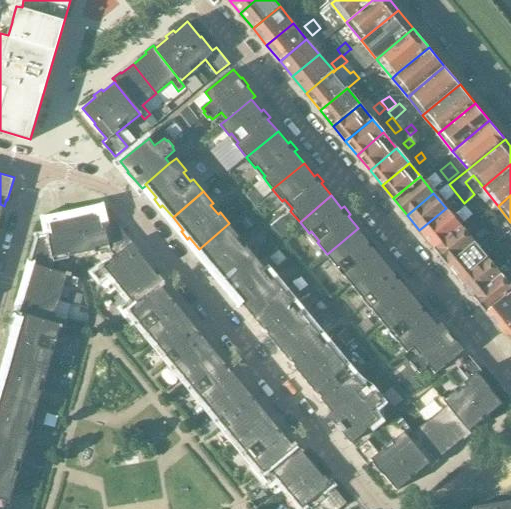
[(87,212),(78,214),(86,251),(94,249),(95,251),(97,251),(96,247),(108,244),(108,248),(110,248),(116,254),(132,240),(113,218),(105,220),(102,209),(100,209),(100,207),(86,210),(87,212)]
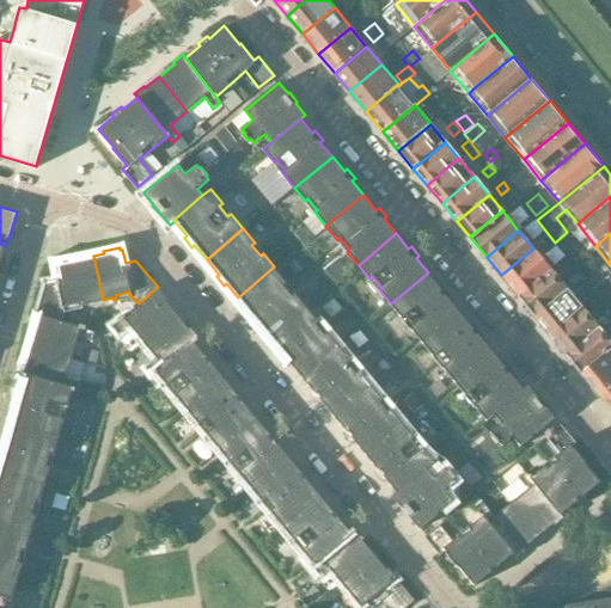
[(533,249),(501,275),(517,294),(548,268),(533,249)]
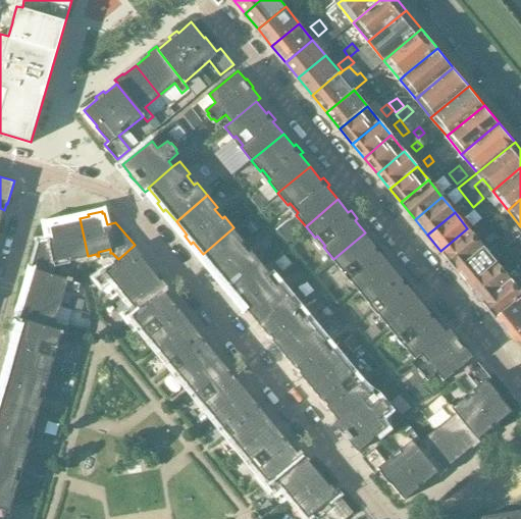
[(496,231),(508,221),(503,214),(489,225),(496,231)]
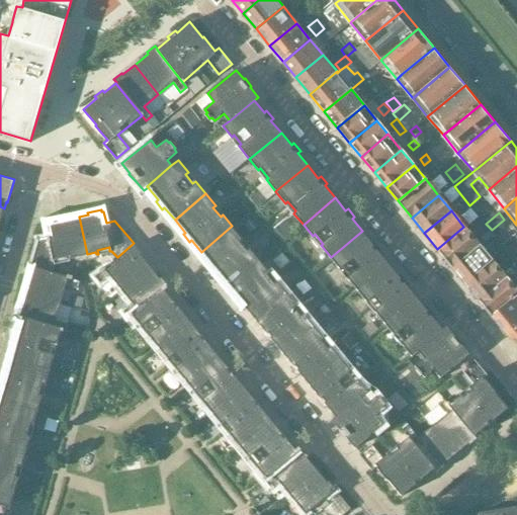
[(87,254),(79,217),(71,218),(79,256),(87,254)]
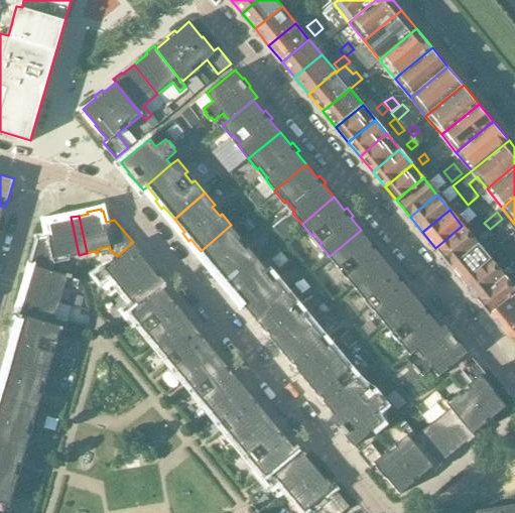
[(491,233),(478,216),(471,221),(485,238),(491,233)]
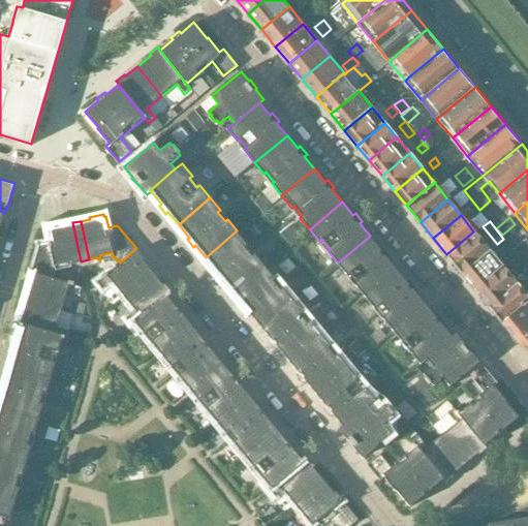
[(63,222),(49,225),(49,227),(47,228),(50,240),(40,242),(32,271),(54,277),(57,269),(57,268),(57,264),(68,261),(69,266),(71,266),(71,264),(81,261),(72,222),(63,224),(63,222)]
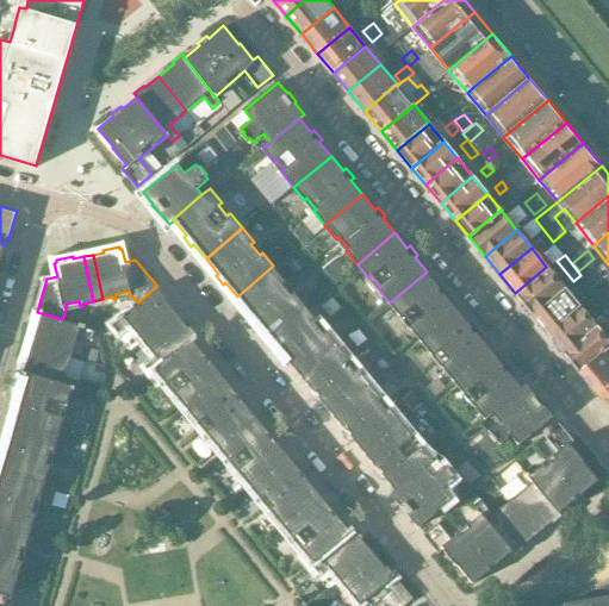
[(273,266),(237,297),(250,312),(247,314),(255,324),(258,322),(269,336),(305,306),(293,292),(291,294),(283,283),(285,281),(273,266)]
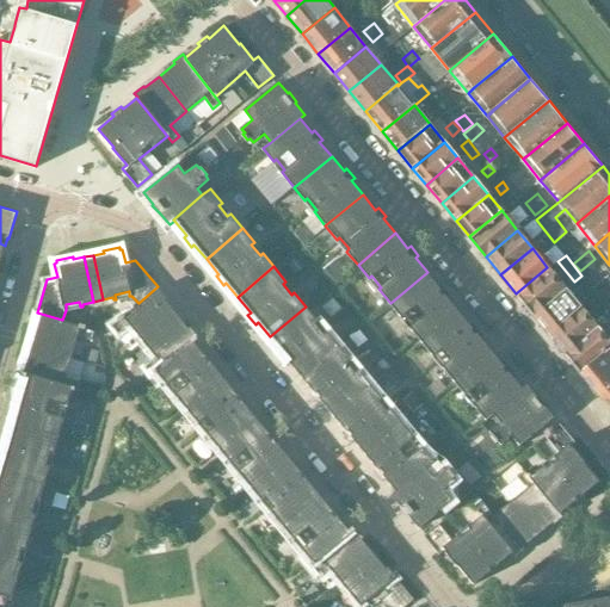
[(547,267),(516,293),(531,313),(562,285),(547,267)]
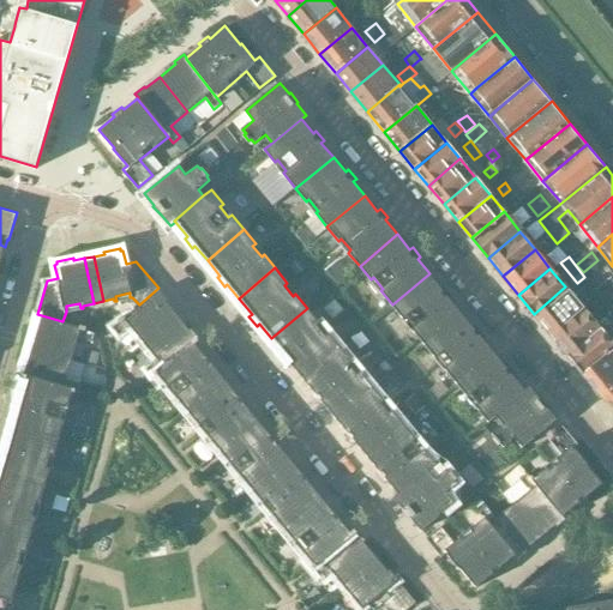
[(442,289),(430,273),(392,305),(403,318),(406,316),(414,327),(412,330),(424,344),(462,313),(449,297),(452,295),(444,285),(442,289)]
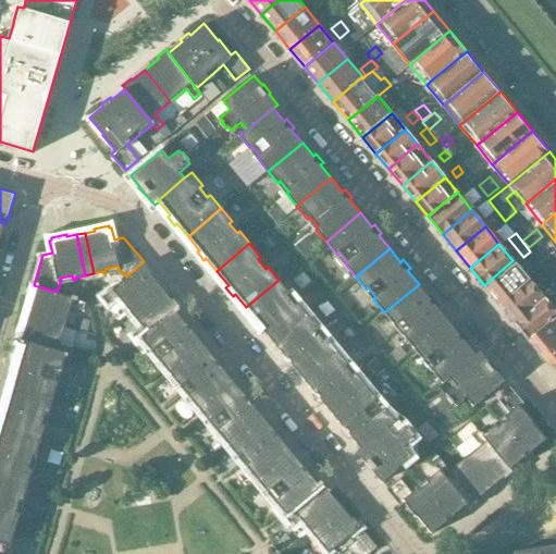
[(544,269),(555,258),(555,250),(554,249),(539,262),(544,269)]
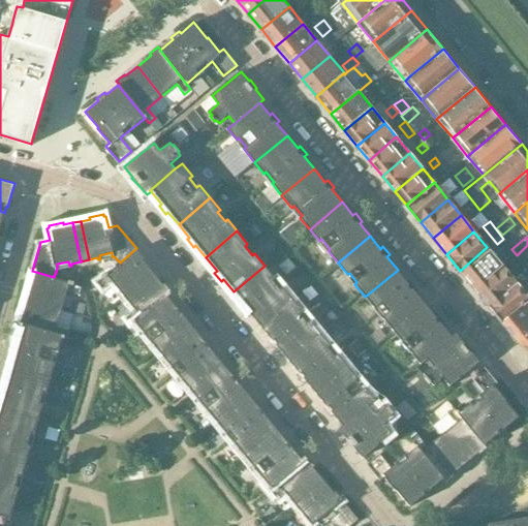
[(487,247),(460,271),(473,287),(501,265),(487,247)]
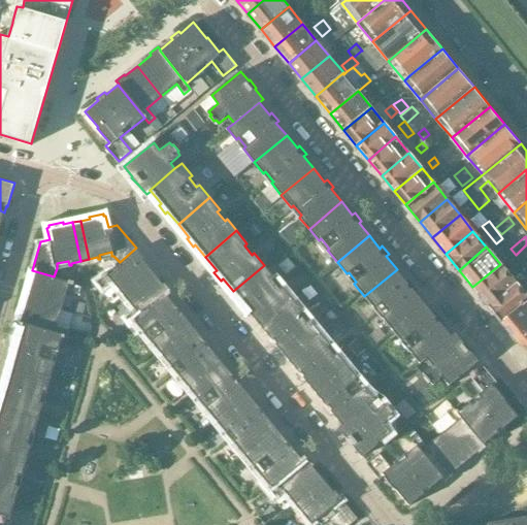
[(136,248),(120,262),(107,272),(106,270),(102,274),(103,275),(97,281),(102,287),(109,282),(108,281),(111,279),(123,293),(152,270),(141,258),(143,257),(136,248)]
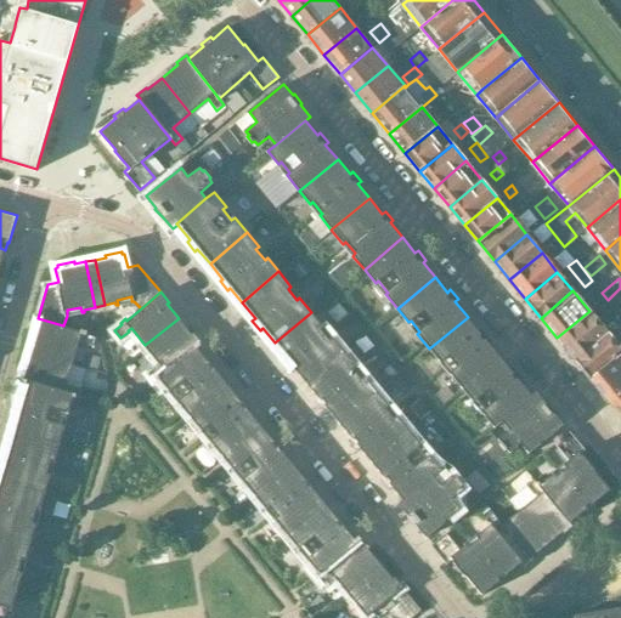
[(614,307),(609,300),(602,306),(607,312),(614,307)]
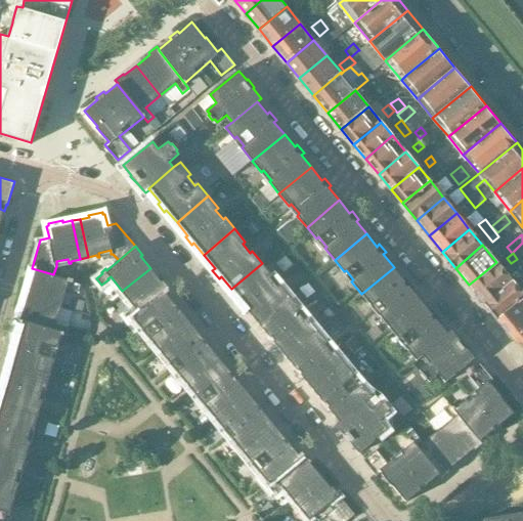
[(496,262),(469,285),(482,300),(509,277),(496,262)]
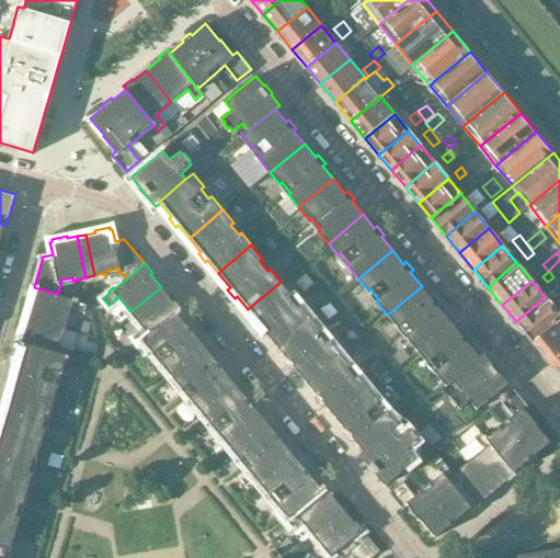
[(281,282),(248,309),(259,322),(256,325),(263,333),(266,331),(276,343),(309,316),(299,304),(297,306),(289,296),(292,295),(281,282)]
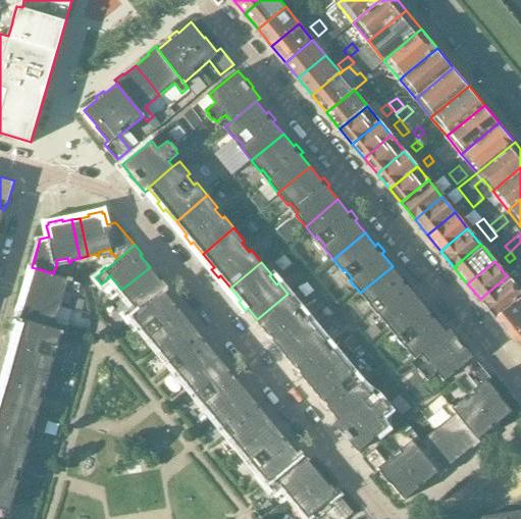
[(403,278),(393,266),(360,293),(369,304),(371,302),(379,311),(377,313),(387,325),(419,299),(409,287),(411,284),(405,276),(403,278)]
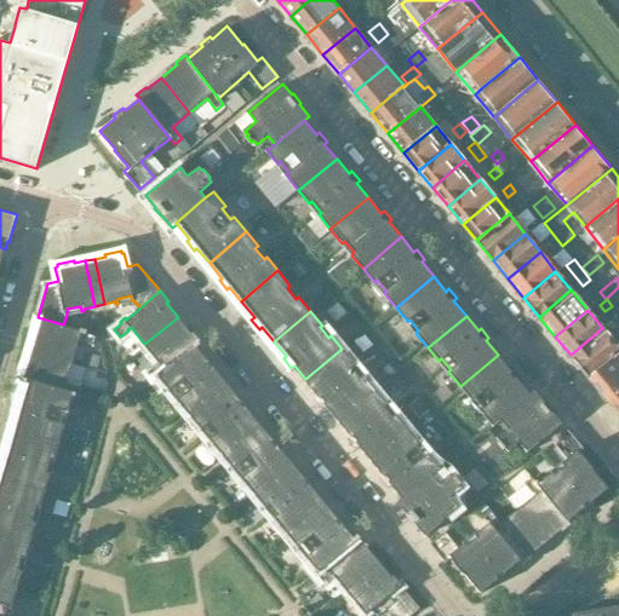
[(81,329),(63,324),(38,317),(34,329),(36,329),(32,347),(74,360),(80,338),(82,339),(82,340),(93,344),(96,334),(86,332),(87,329),(81,327),(81,329)]
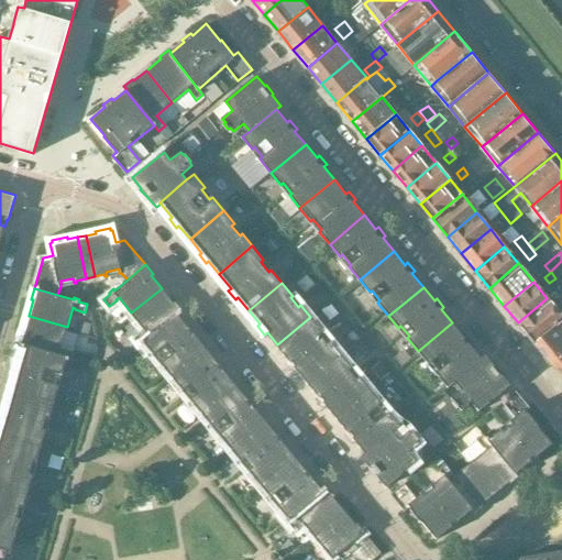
[(174,303),(162,288),(131,313),(145,329),(143,331),(142,331),(134,337),(140,344),(142,342),(180,310),(183,309),(175,300),(174,303)]
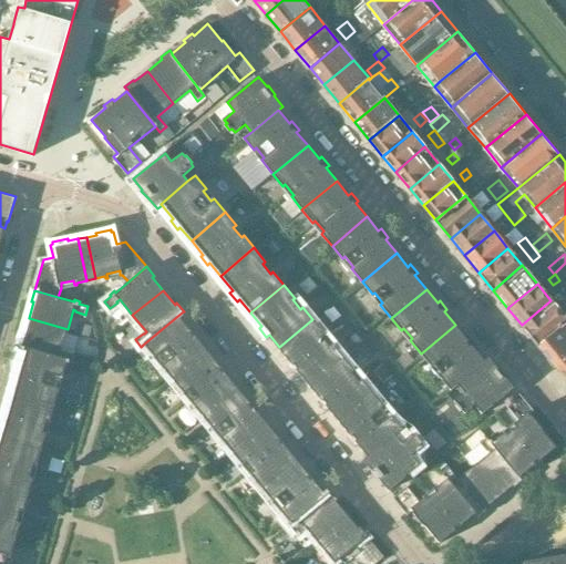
[(551,300),(522,325),(537,344),(563,322),(565,320),(565,318),(551,300)]
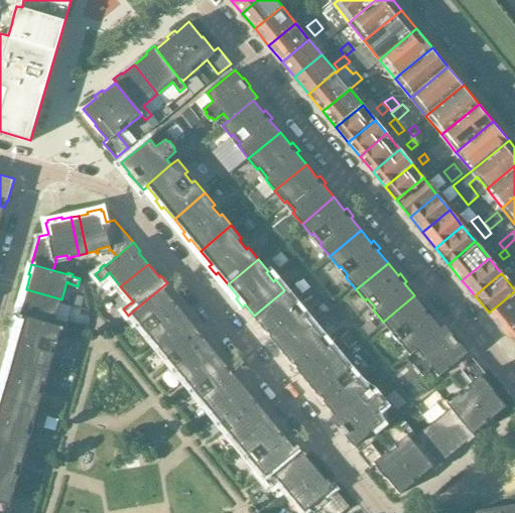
[(303,279),(298,284),(304,292),(310,288),(303,279)]
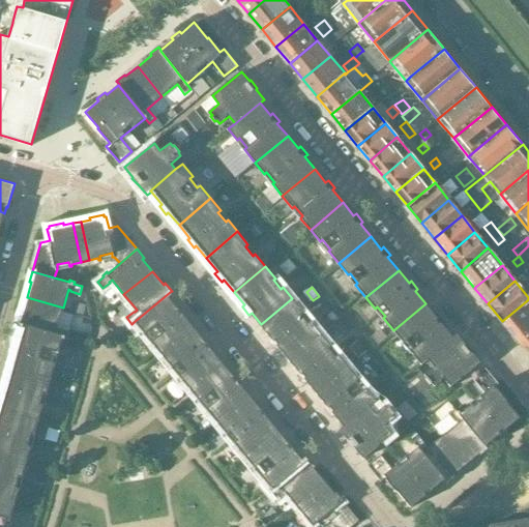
[(171,294),(170,292),(134,322),(134,323),(136,322),(145,332),(147,331),(154,340),(152,342),(163,354),(194,328),(183,315),(186,313),(179,305),(177,308),(168,296),(171,294)]
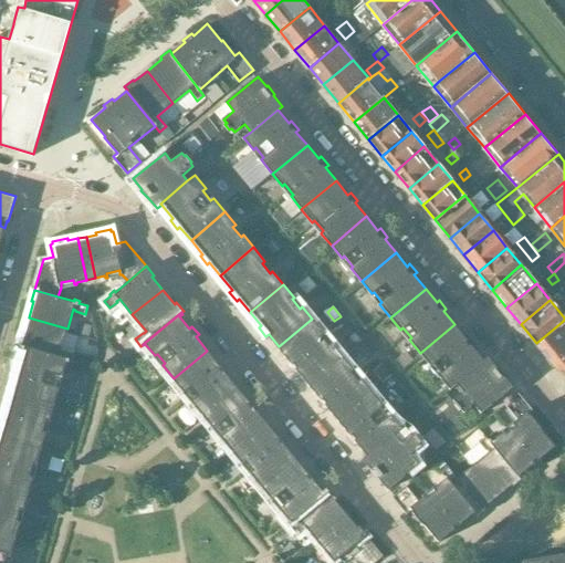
[(24,335),(22,334),(19,345),(21,346),(20,348),(24,350),(67,362),(67,361),(70,362),(71,361),(73,361),(75,353),(64,350),(64,351),(61,350),(67,329),(29,318),(24,335)]
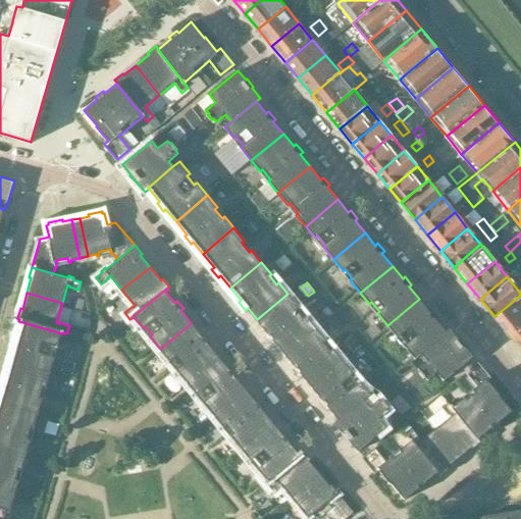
[(288,294),(257,319),(268,333),(266,335),(272,343),(274,342),(283,353),(315,327),(306,316),(303,318),(296,308),(298,306),(288,294)]
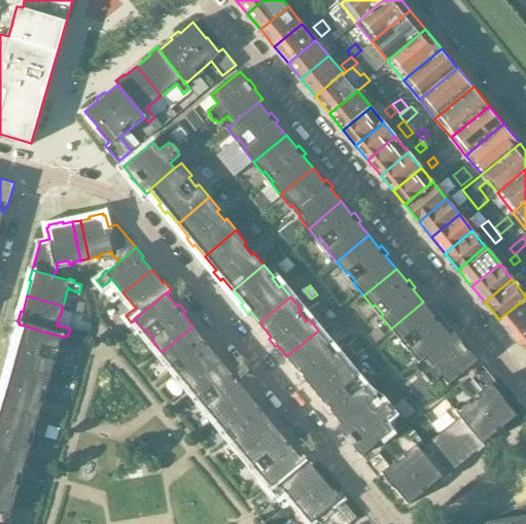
[(525,303),(523,300),(499,319),(516,340),(525,330),(525,303)]
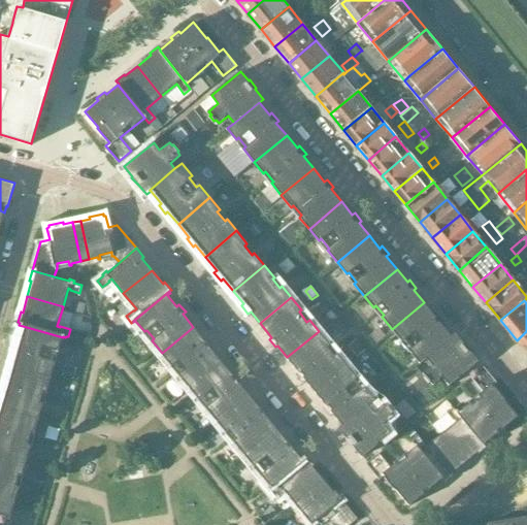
[(434,315),(424,302),(392,329),(402,342),(404,340),(413,350),(410,352),(420,363),(427,358),(426,356),(452,335),(441,323),(443,321),(437,313),(434,315)]
